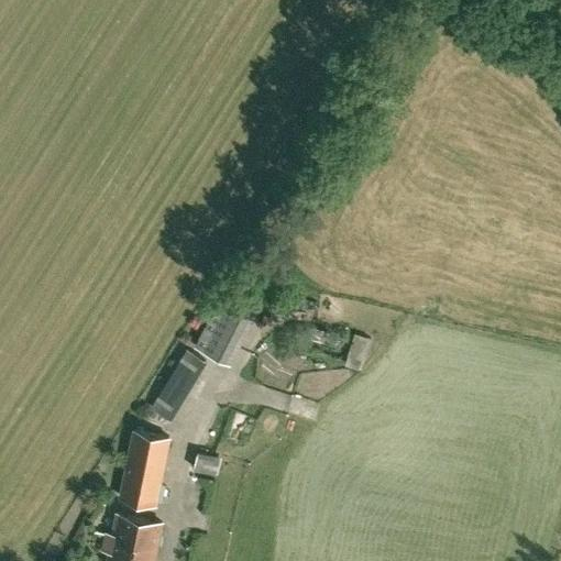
[(191,348),(229,366),(260,304),(223,285),(191,348)]
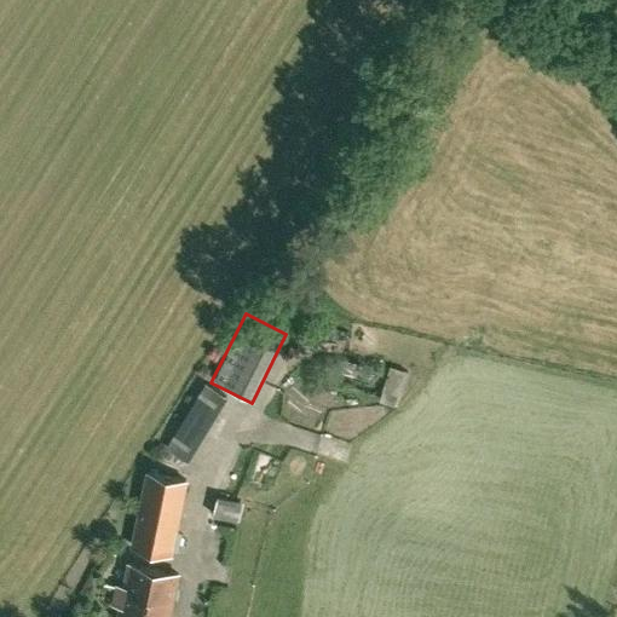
[(188,465),(226,399),(205,385),(166,451),(188,465)]
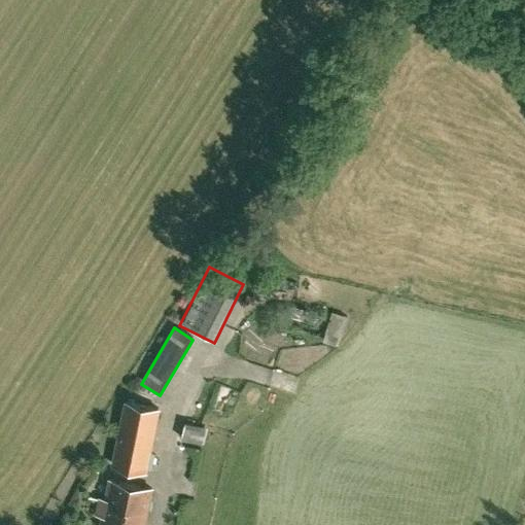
[(109,468),(146,476),(159,410),(123,403),(109,468)]
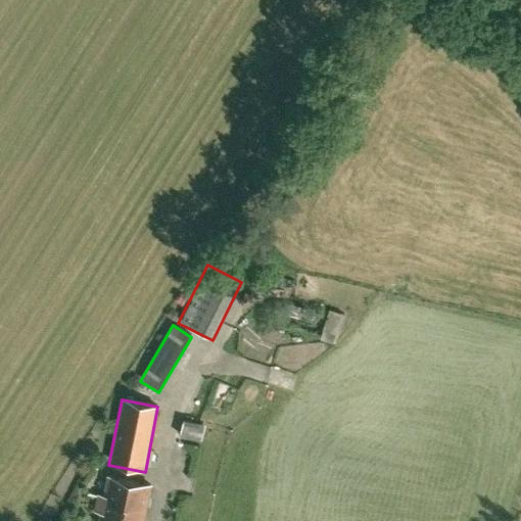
[(197,440),(200,425),(182,421),(179,436),(197,440)]
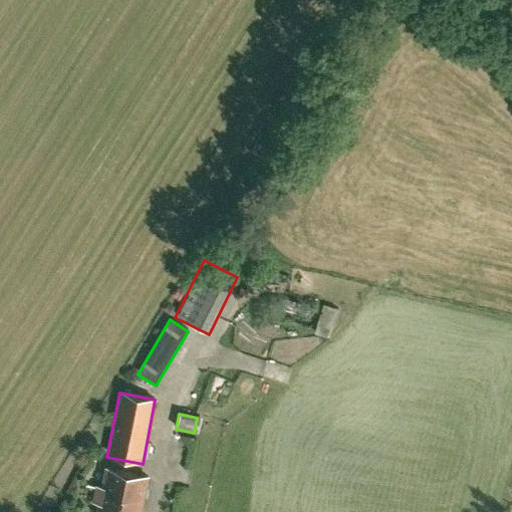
[(139,511),(147,478),(105,469),(101,489),(96,487),(92,504),(98,505),(96,511),(139,511)]
